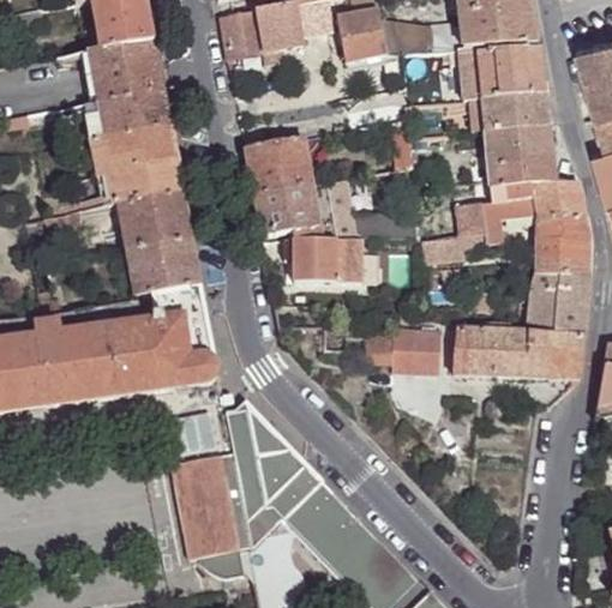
[(100,47),(91,0),(77,0),(85,49),(88,49),(100,47)]
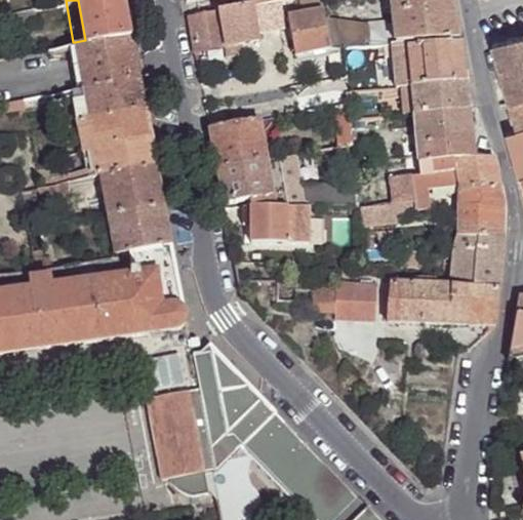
[(130,31),(124,0),(78,0),(85,40),(130,31)]
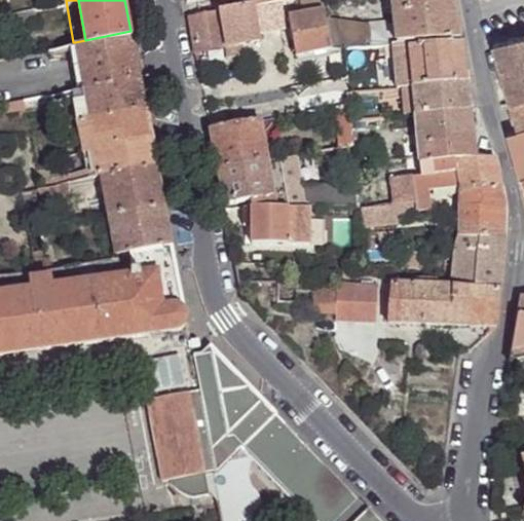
[(257,0),(253,1),(257,23),(273,20),(272,14),(269,14),(266,0),(257,0)]
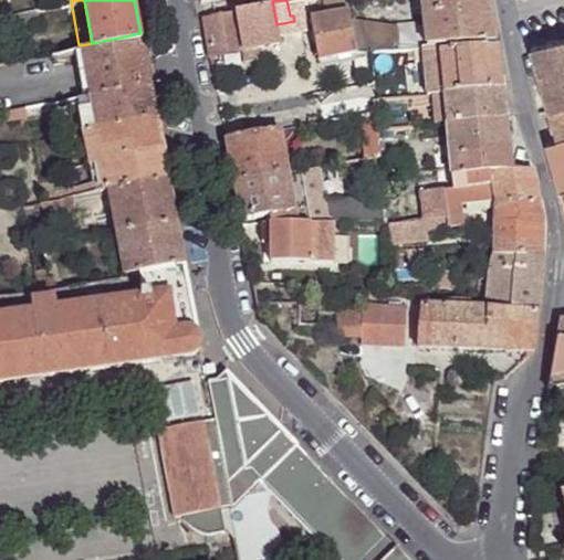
[(298,21),(299,24),(303,23),(299,0),(286,0),(290,16),(293,16),(294,21),(298,21)]
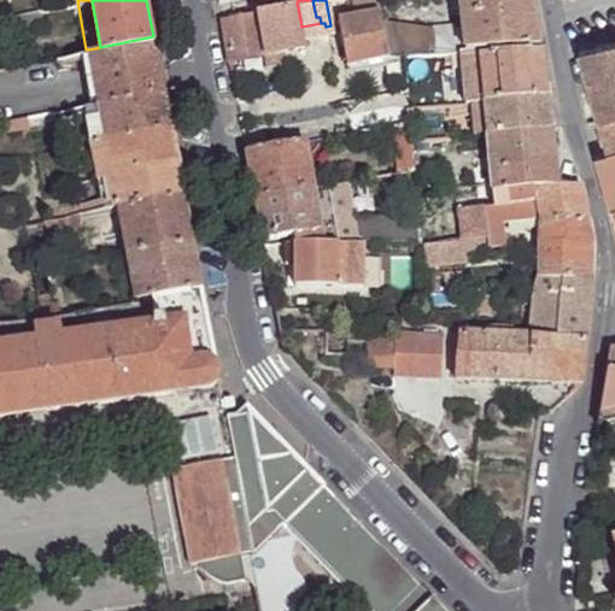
[(388,54),(388,52),(382,19),(380,7),(378,0),(350,0),(352,12),(337,15),(345,63),(388,54)]
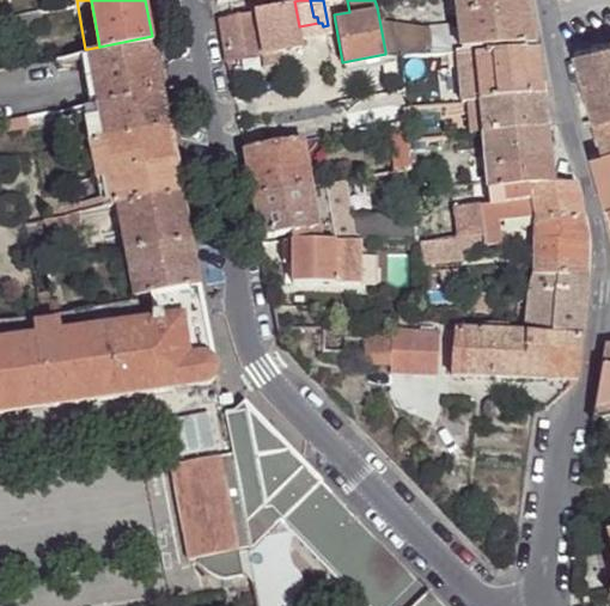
[(455,0),(458,23),(462,47),(475,47),(475,46),(536,41),(528,0),(455,0)]
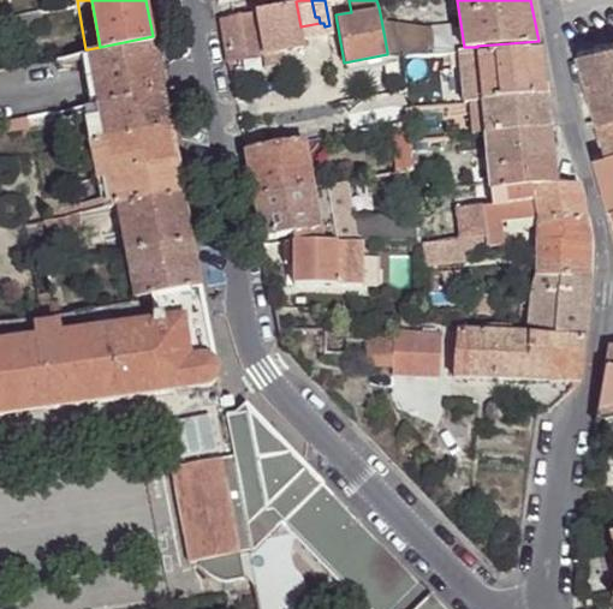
[(220,13),(227,54),(262,48),(279,45),(303,41),(301,27),(296,1),(290,1),(220,13)]
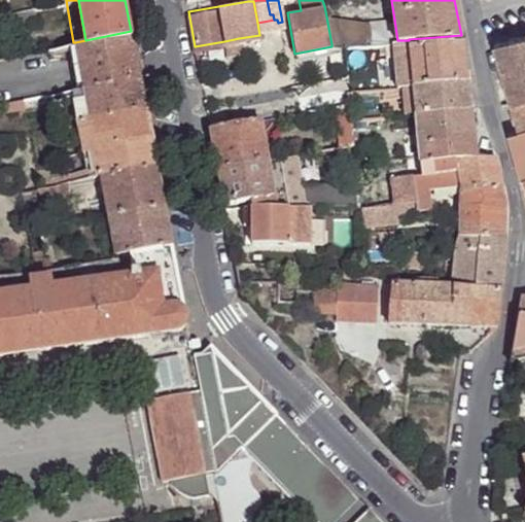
[(331,44),(344,44),(371,43),(369,23),(326,16),(331,44)]
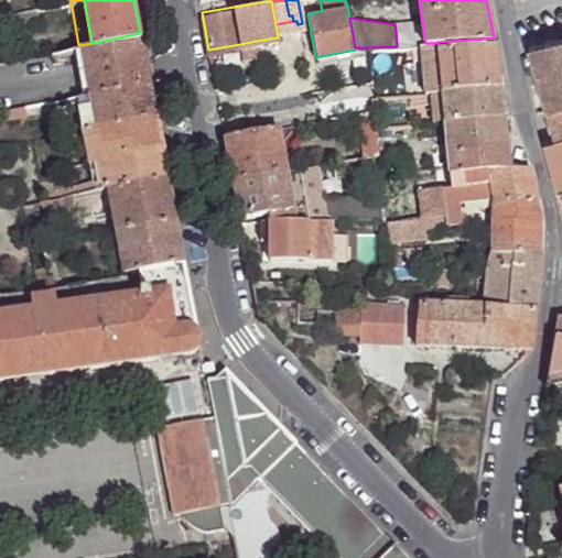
[(395,24),(397,46),(420,44),(425,43),(422,21),(395,24)]
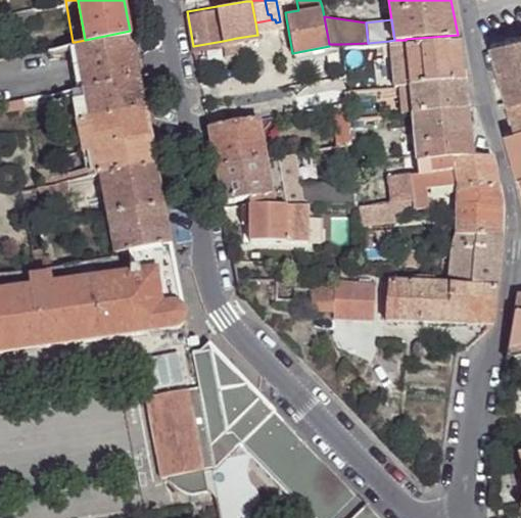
[(496,35),(487,37),(505,94),(520,89),(520,32),(520,29),(496,35)]
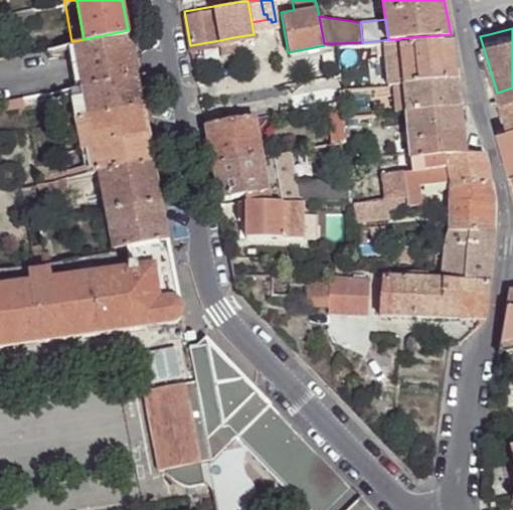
[(136,71),(128,30),(83,39),(73,41),(81,81),(136,71)]
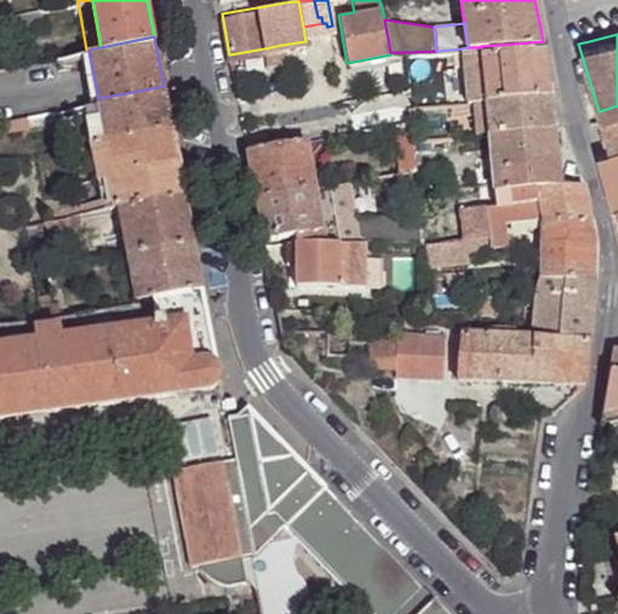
[(281,45),(264,49),(268,66),(285,62),(281,45)]
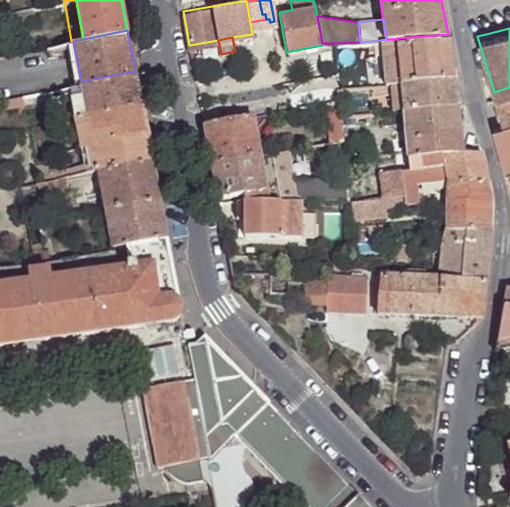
[(398,50),(401,80),(452,76),(451,58),(450,50),(448,37),(398,42),(398,50)]
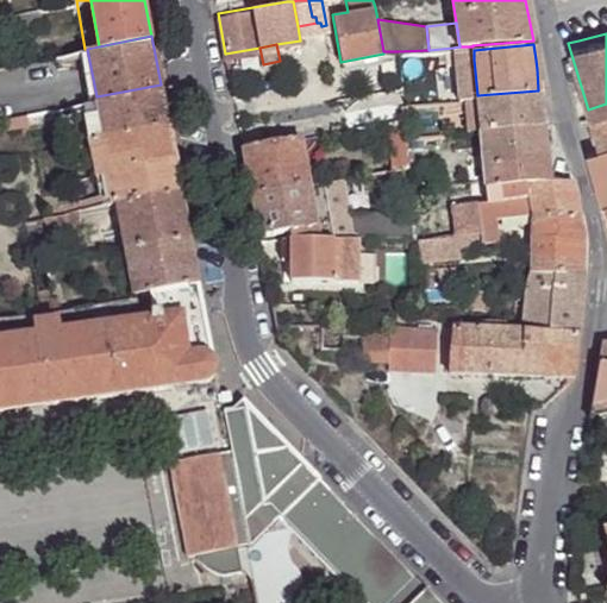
[(456,62),(474,60),(474,50),(473,46),(460,46),(454,48),(455,60),(456,62)]
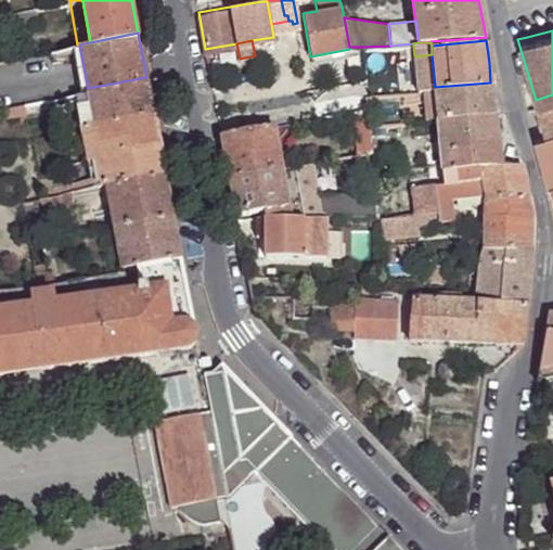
[(414,54),(413,43),(404,45),(407,55),(414,54)]
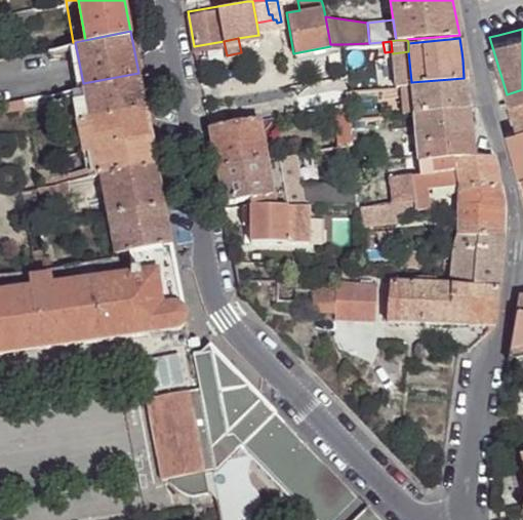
[(83,83),(75,42),(73,42),(68,43),(70,49),(76,85),(83,83)]
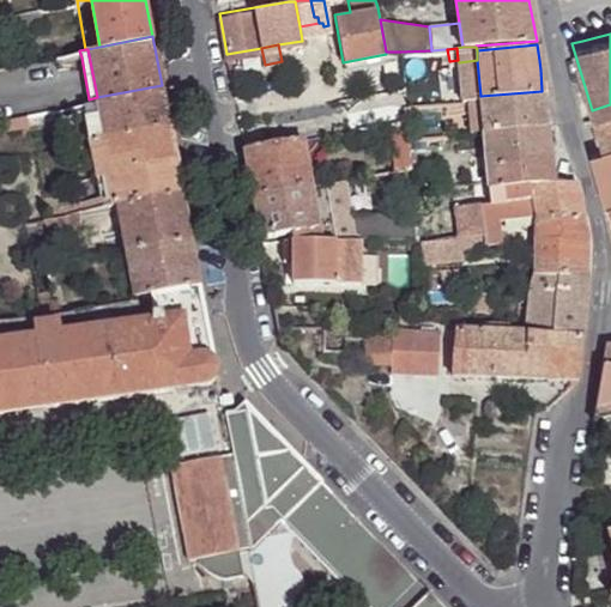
[(82,58),(79,50),(55,54),(56,62),(82,58)]
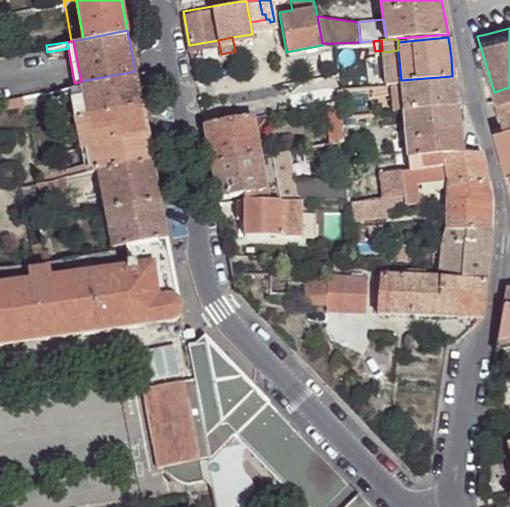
[(140,103),(135,71),(81,81),(82,87),(87,112),(140,103)]
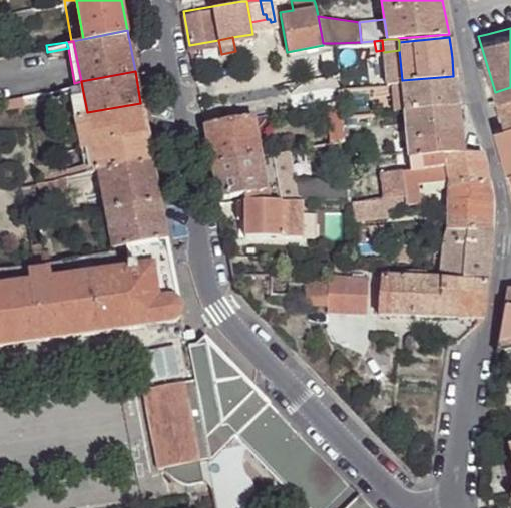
[(405,107),(456,102),(453,76),(402,80),(402,83),(405,107)]
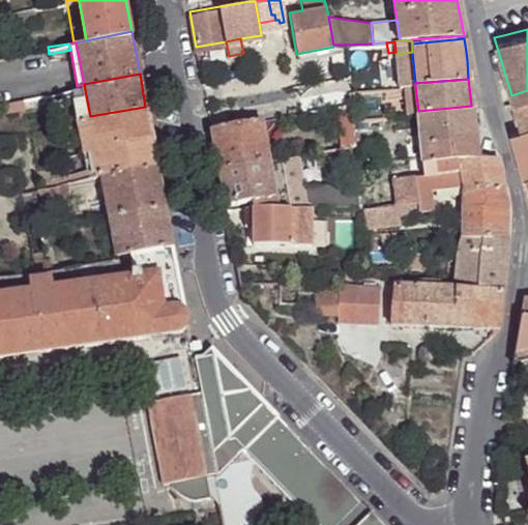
[(85,90),(84,84),(77,86),(57,90),(58,95),(72,92),(85,90)]
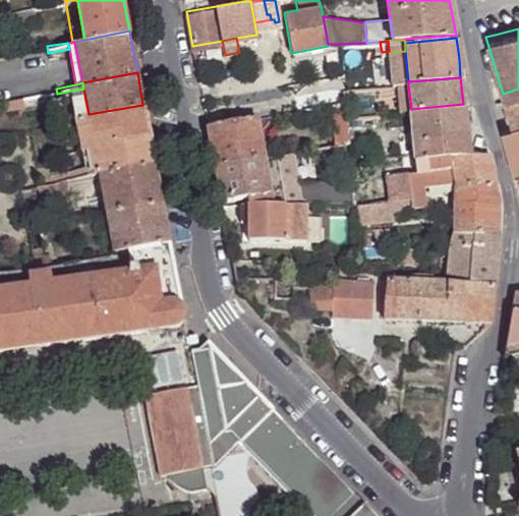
[(318,106),(333,102),(344,100),(343,88),(343,82),(314,88),(318,106)]
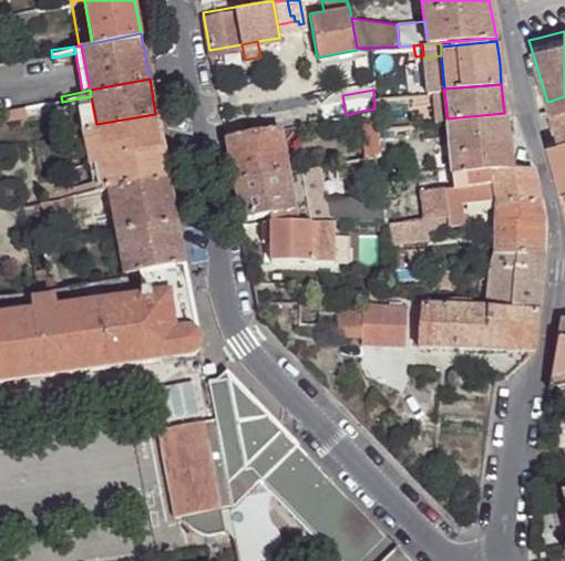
[(448,118),(444,92),(433,93),(435,120),(448,118)]
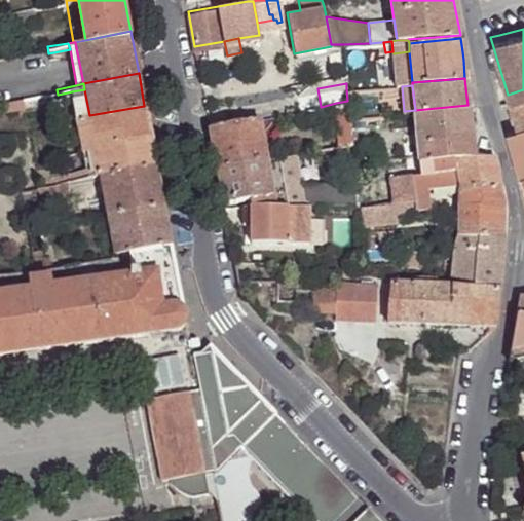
[(89,115),(84,89),(72,91),(73,102),(74,106),(76,118),(89,115)]
